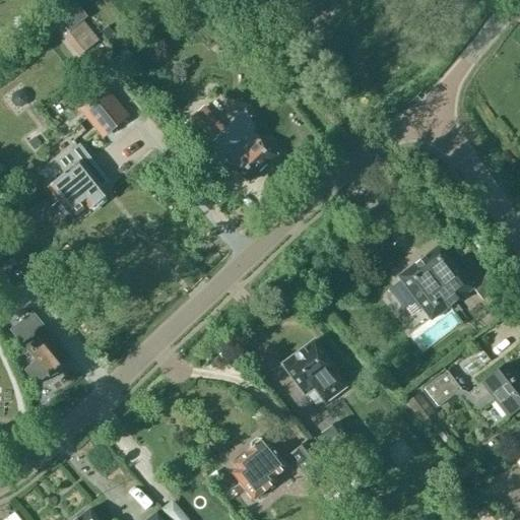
[(62,37),(77,56),(96,41),(80,20),(62,37)]
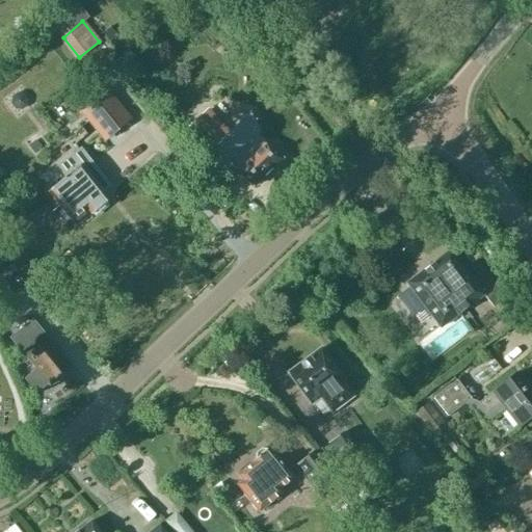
[(98,114),(113,134),(129,121),(103,88),(78,109),(88,122),(98,114)]
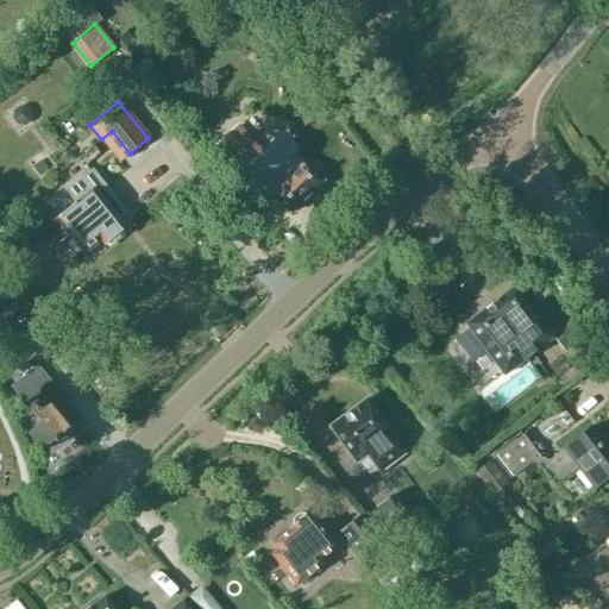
[(24,125),(29,121),(30,114),(25,108),(19,108),(13,112),(12,119),(17,125),(24,125)]
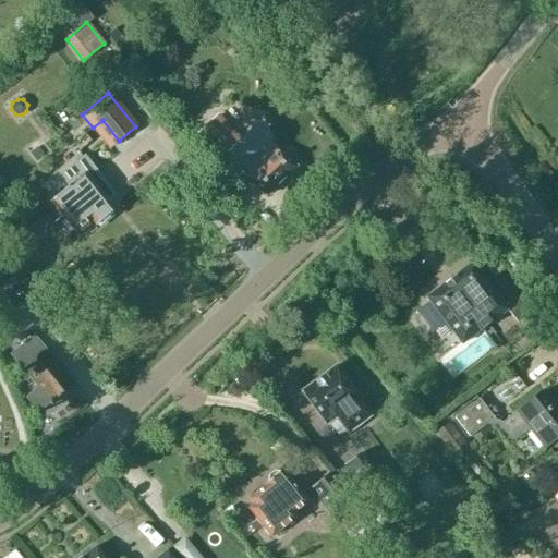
[(277,148),(270,142),(273,138),(261,118),(239,140),(216,118),(196,137),(219,161),(227,153),(241,168),(239,170),(246,178),(246,179),(265,197),(295,167),(277,148)]
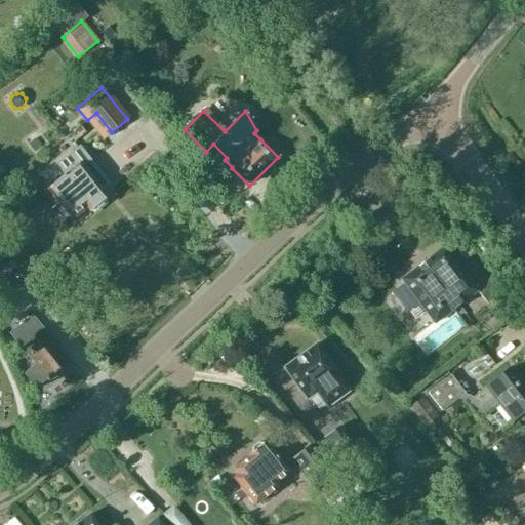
[(78,148),(56,164),(65,174),(46,190),(70,218),(84,206),(89,212),(106,199),(98,191),(108,184),(78,148)]
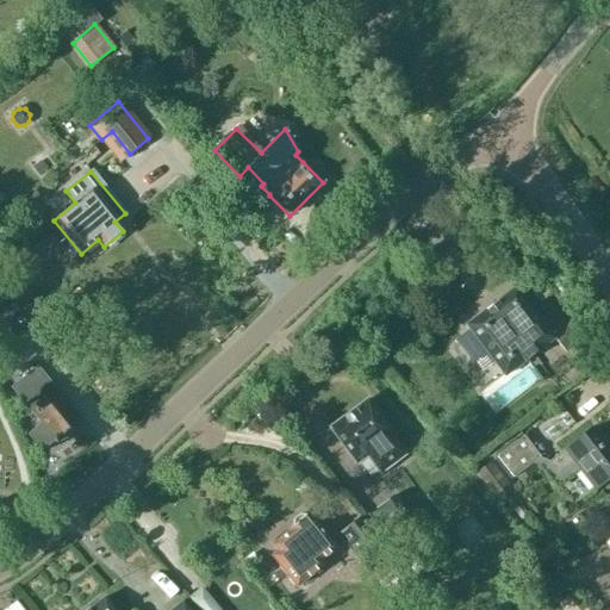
[(560,348),(574,336),(554,310),(539,321),(515,288),(466,325),(504,377),(524,360),(533,371),(541,365),(533,355),(553,340),(560,348)]
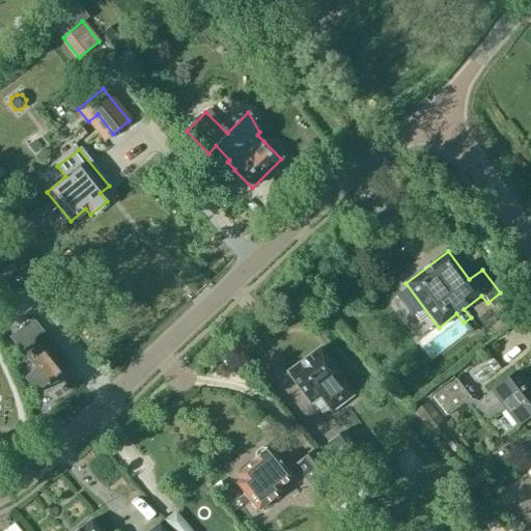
[(46,383),(48,385),(70,366),(47,338),(48,337),(31,317),(7,337),(33,368),(23,376),(35,392),(46,383)]
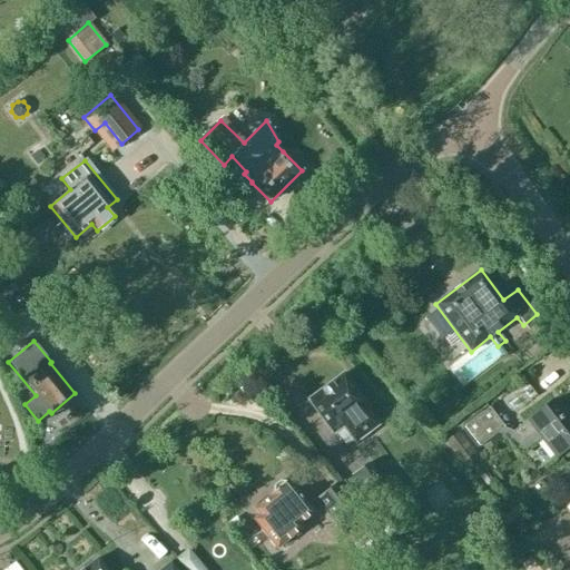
[(365,410),(369,408),(343,373),(307,400),(333,434),(343,426),(355,442),(377,425),(365,410)]
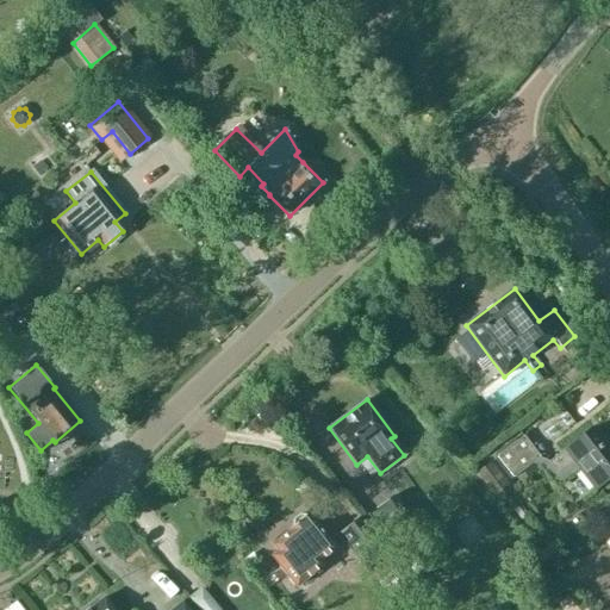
[(609,439),(609,437),(601,442),(592,430),(592,429),(564,450),(548,462),(556,473),(572,462),(593,491),(609,478),(609,439)]
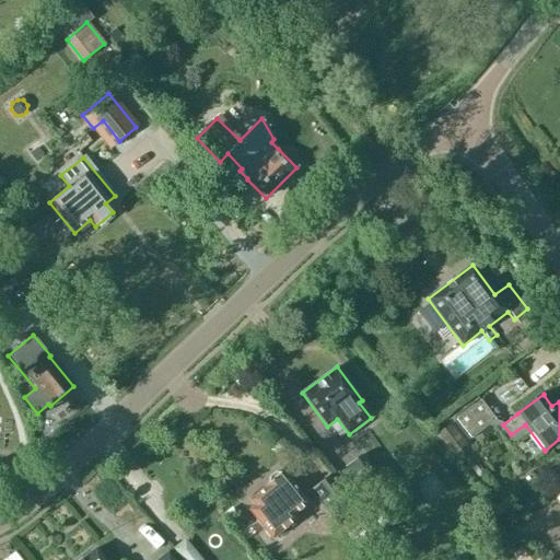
[(480,401),(455,420),(470,439),(494,420),(480,401)]
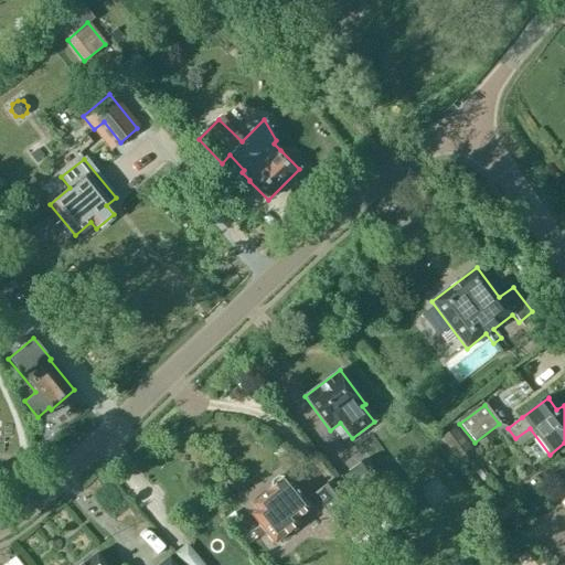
[(439,437),(456,458),(469,448),(451,427),(439,437)]
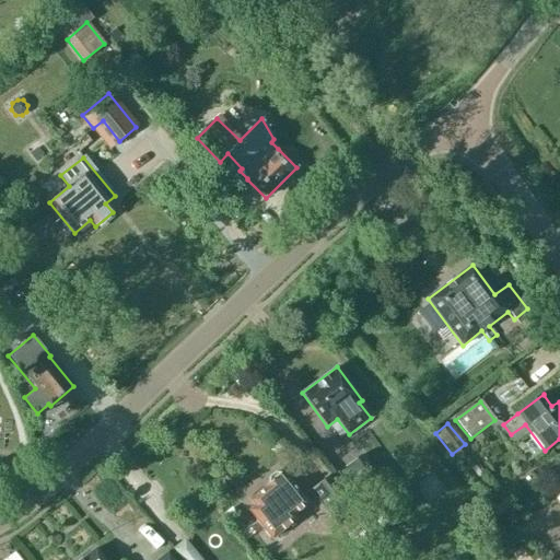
[(364,505),(385,489),(360,456),(339,471),(364,505)]
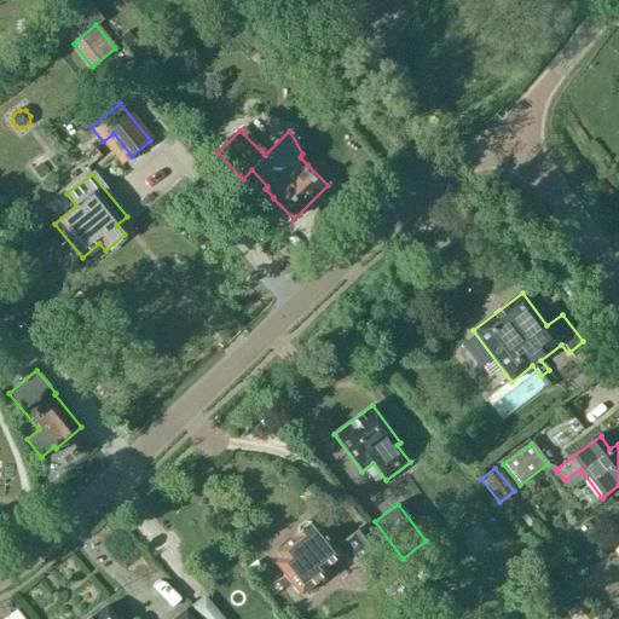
[(300,596),(327,574),(323,571),(340,557),(312,522),(310,524),(304,524),(296,528),(296,534),(294,537),(295,538),(276,554),(282,561),(276,566),(300,596)]
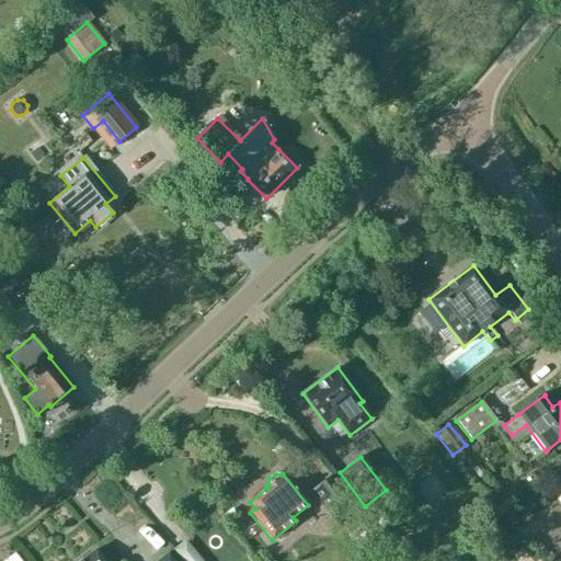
[(334,482),(317,496),(338,522),(354,508),(334,482)]
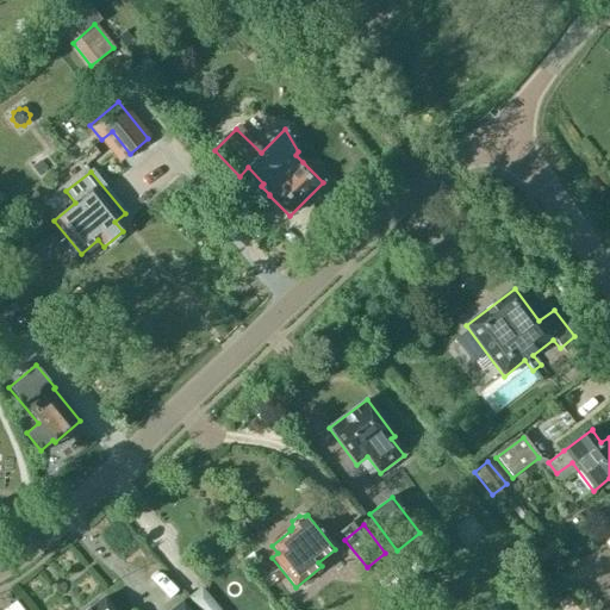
[(157,602),(179,590),(169,571),(147,583),(157,602)]
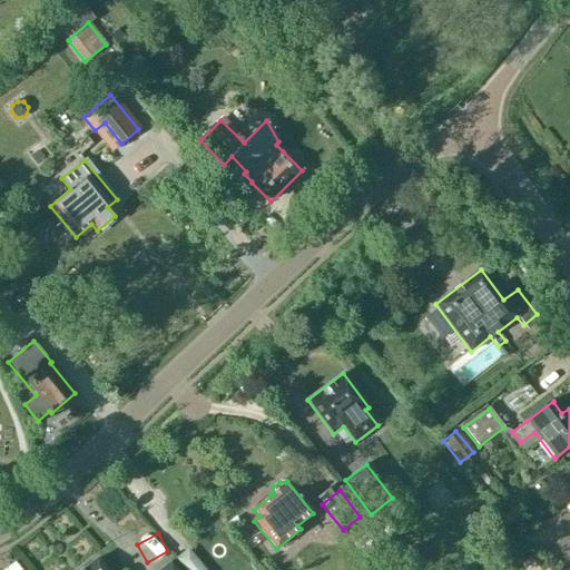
[(105,569),(96,559),(82,569),(105,569)]
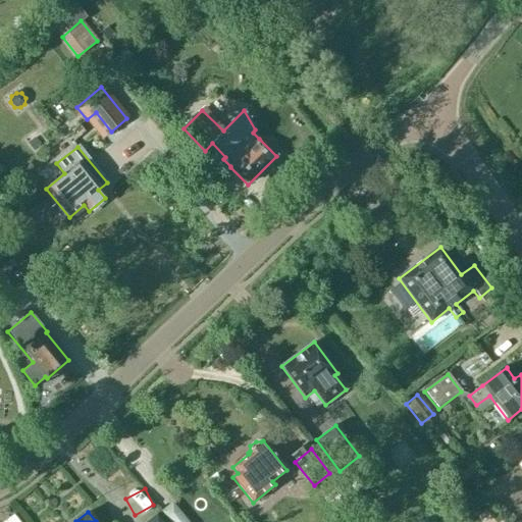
[(161,521),(154,513),(142,521),(161,521)]
